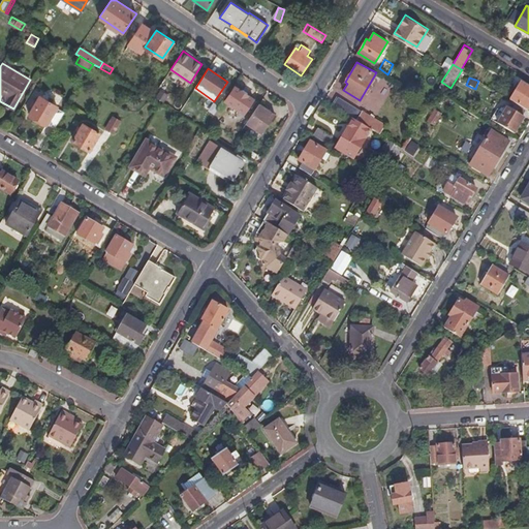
[(528,84),(521,80),(509,98),(527,110),(528,105),(528,84)]
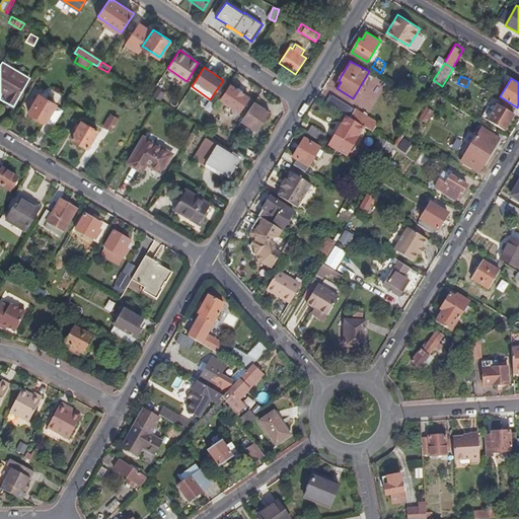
[(249,97),(231,85),(222,99),(240,112),(249,97)]
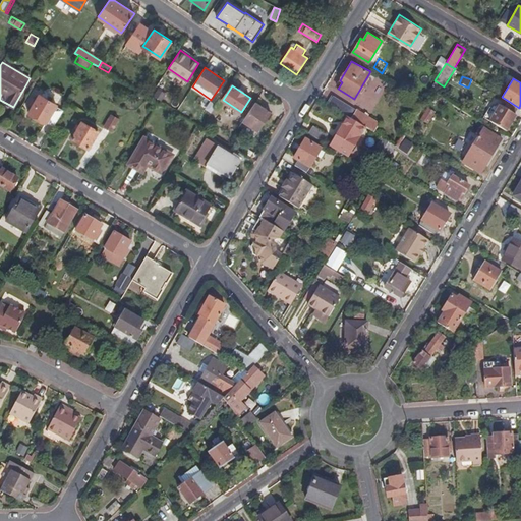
[(161,100),(165,94),(158,90),(154,96),(161,100)]
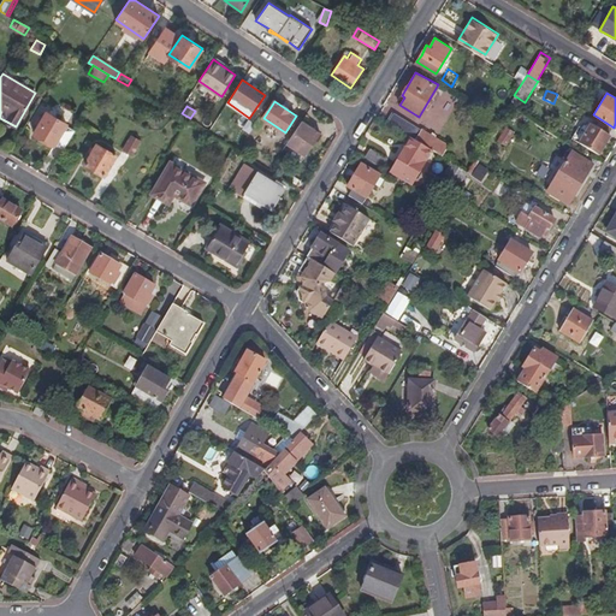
[(65,149),(75,131),(66,125),(66,124),(47,112),(42,119),(39,125),(34,134),(53,146),(54,143),(65,149)]
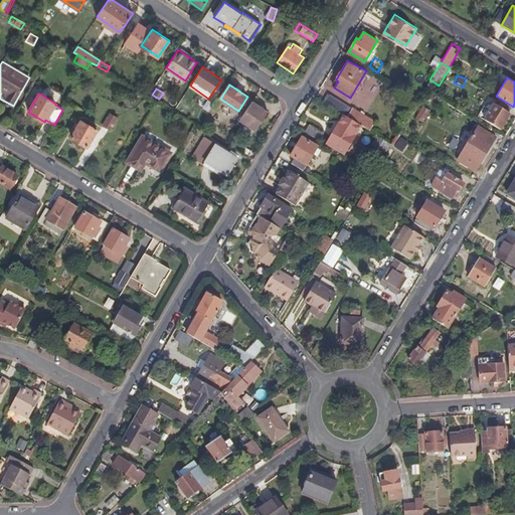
[(329,94),(324,102),(370,130),(376,121),(329,94)]
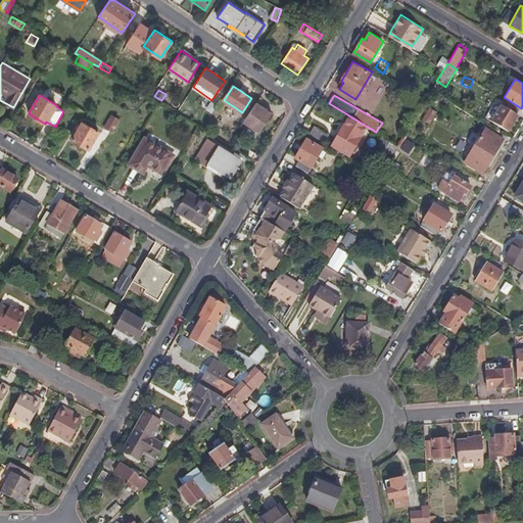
[(188,111),(184,109),(188,103),(184,100),(176,112),(184,117),(188,111)]
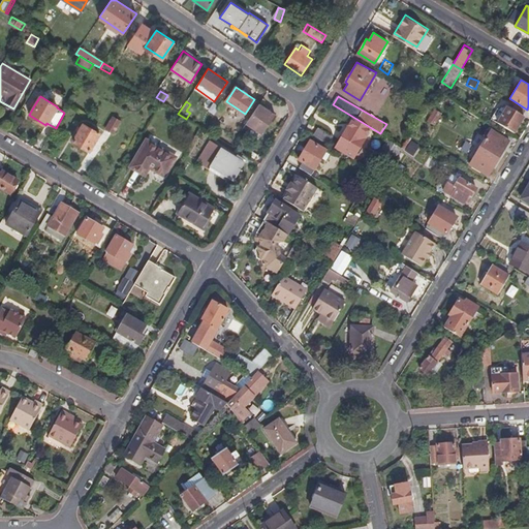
[(261,134),(275,115),(258,104),(246,123),(261,134)]
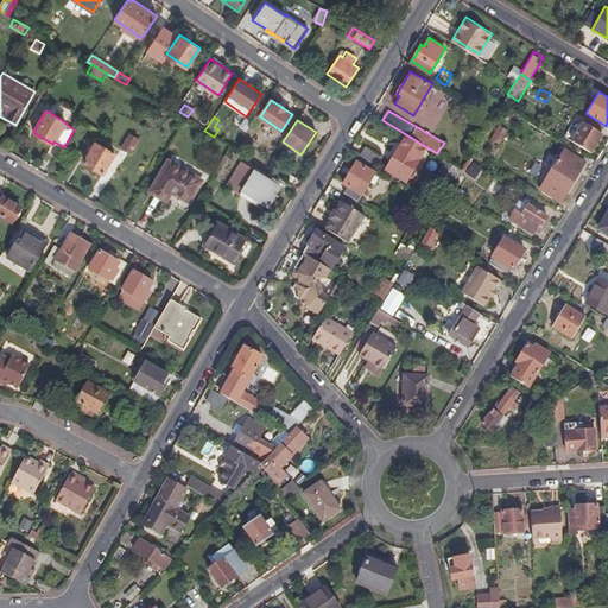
[(583,121),(571,139),(590,151),(602,133),(583,121)]
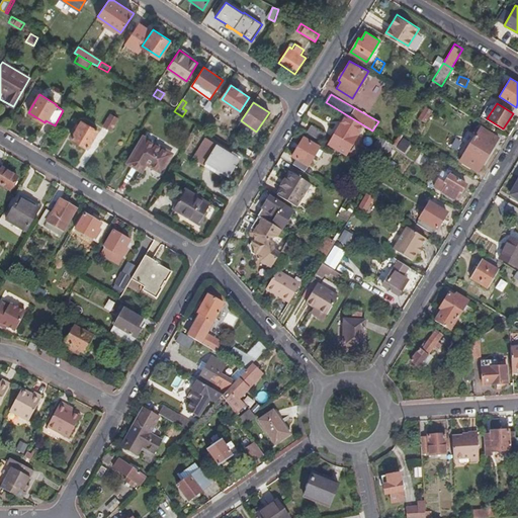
[(423,110),(419,115),(427,120),(430,114),(423,110)]
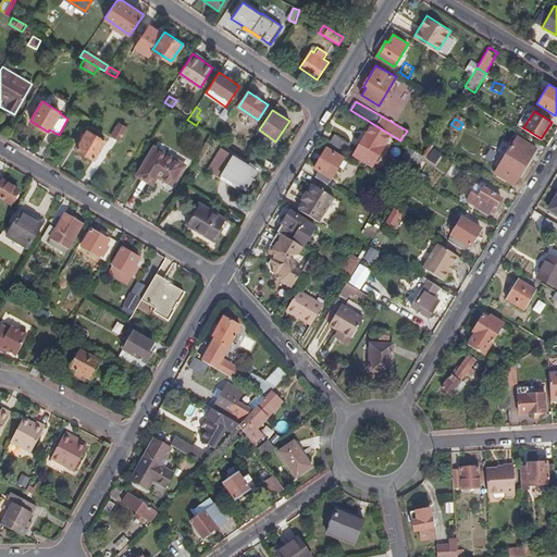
[(120,140),(125,130),(118,125),(111,136),(120,140)]
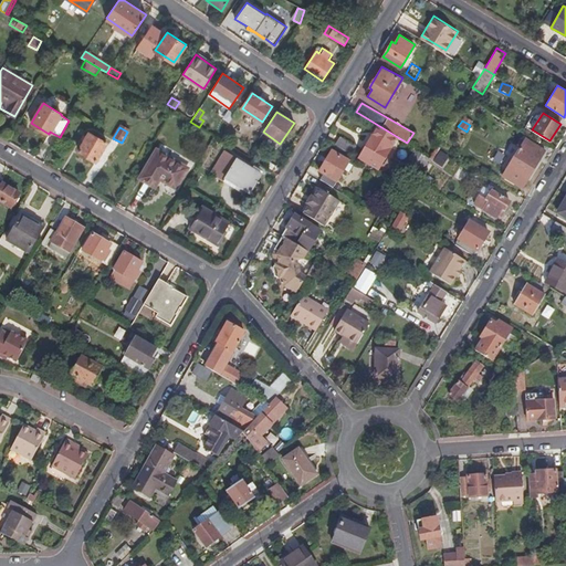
[(95,161),(106,143),(88,133),(79,152),(95,161)]
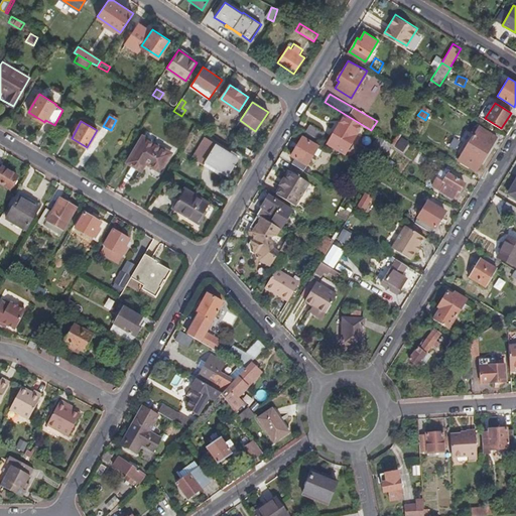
[(340,122),(328,142),(346,153),(357,133),(340,122)]
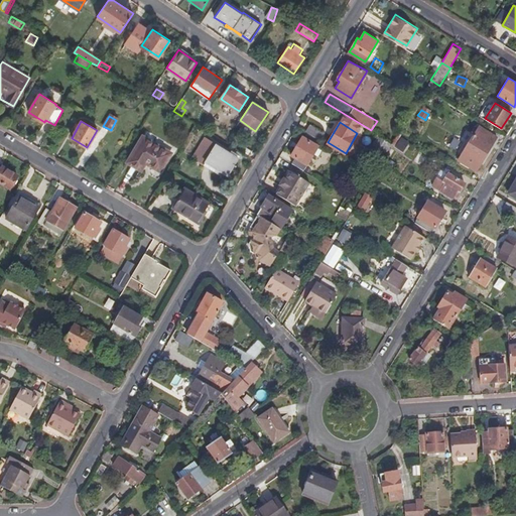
[(309,124),(305,130),(319,139),(323,132),(309,124)]
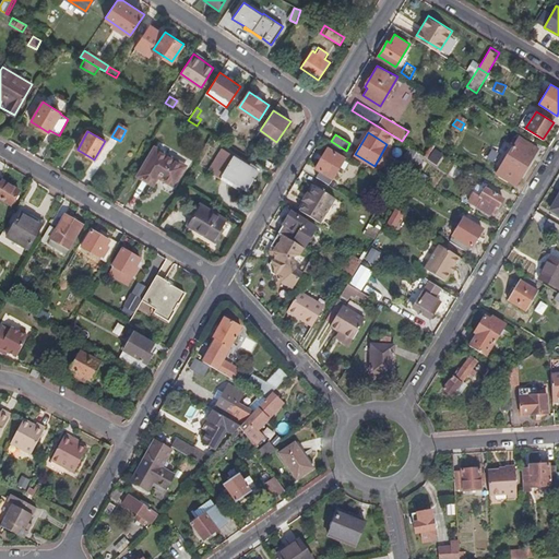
[(516,140),(513,145),(502,164),(521,175),(532,157),(525,153),(528,147),(516,140)]
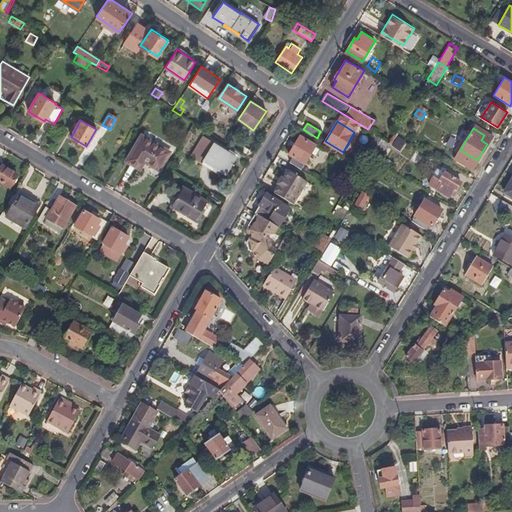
[(460,150),(470,133),(467,131),(457,149),(460,150)]
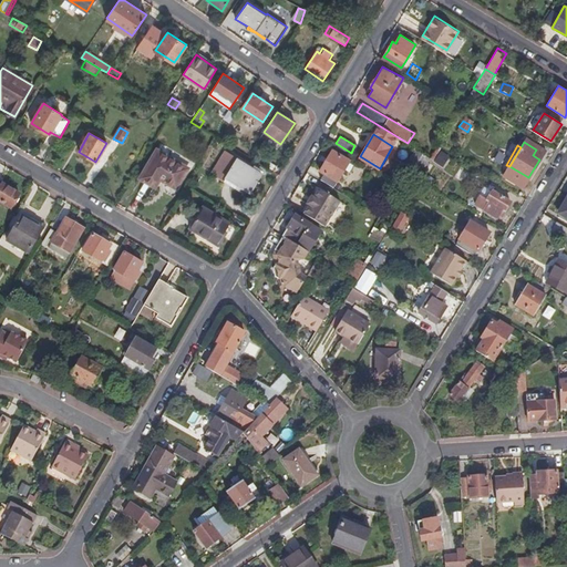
[(424,168),(431,157),(416,148),(411,161),(424,168)]
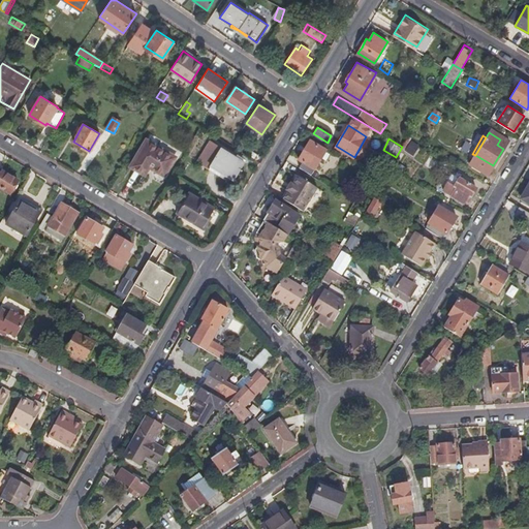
[(164,175),(175,157),(147,139),(130,165),(144,174),(149,165),(164,175)]
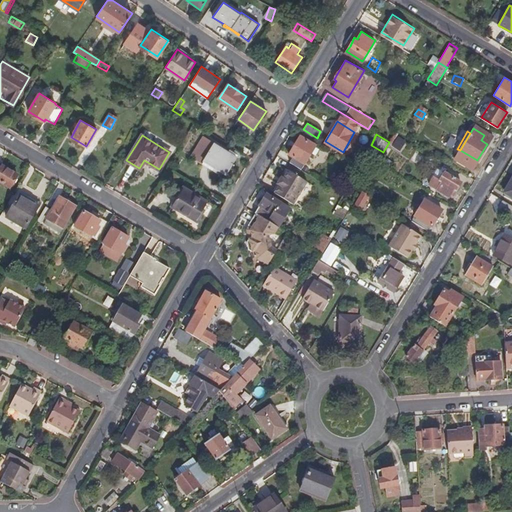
[(297,158),(294,164),(301,168),(315,144),(300,135),(289,153),(297,158)]
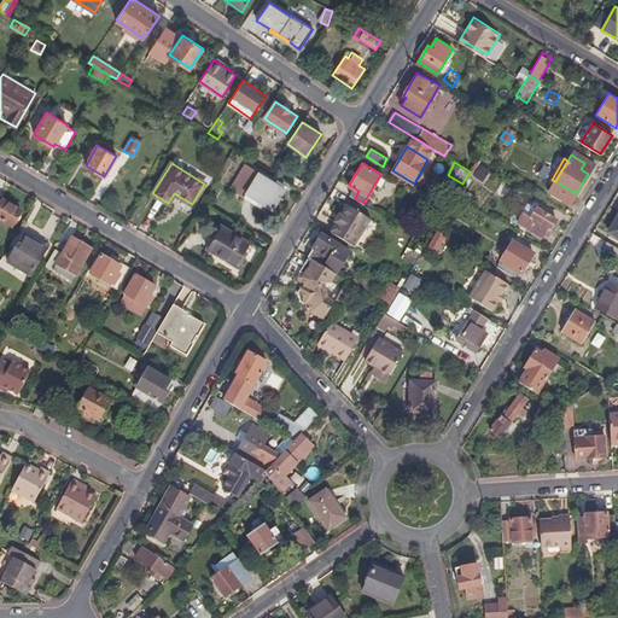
[(472,175),(485,182),(493,170),(478,163),(472,175)]
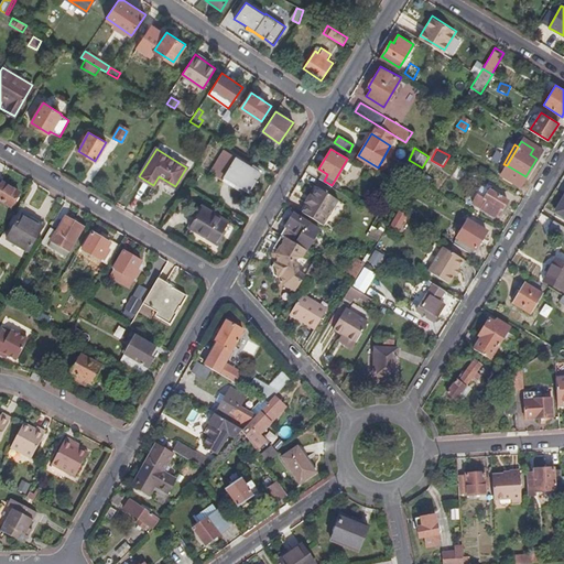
[(255,170),(228,153),(214,174),(234,186),(237,182),(242,186),(250,191),(261,174),(259,172),(260,170),(256,167),(255,170)]
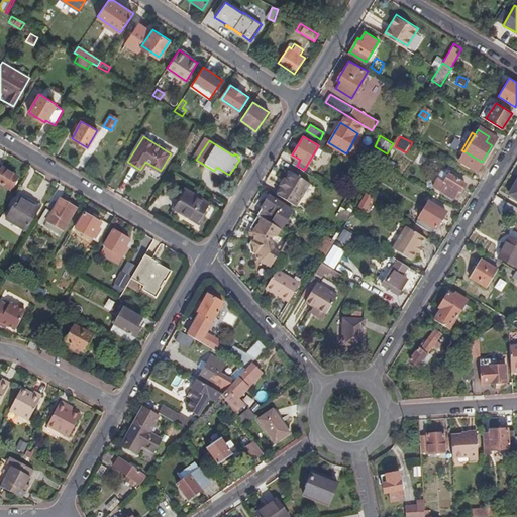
[(326,161),(332,149),(326,146),(320,158),(326,161)]
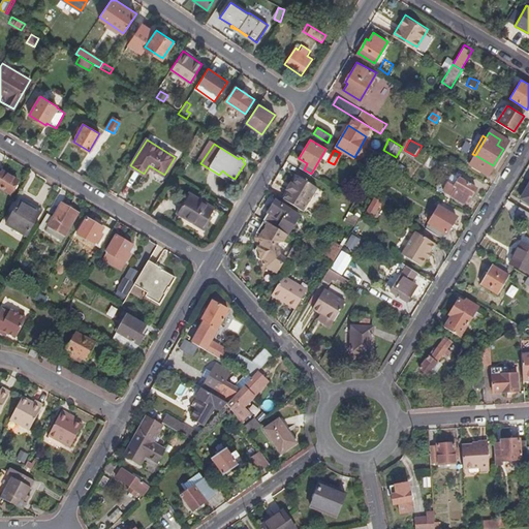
[(425,164),(433,169),(438,161),(430,156),(425,164)]
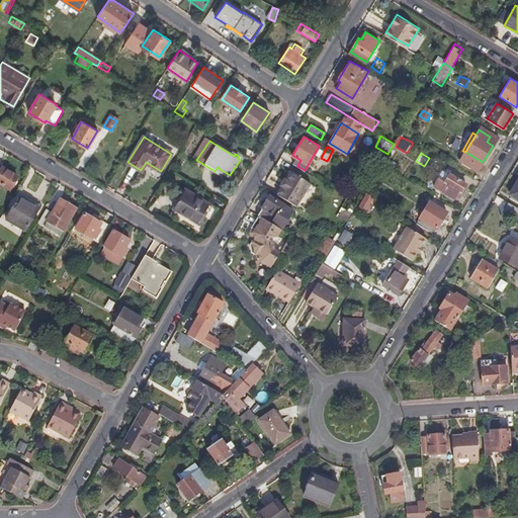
[(0,184),(9,189),(17,174),(4,166),(2,170),(0,168),(0,184)]
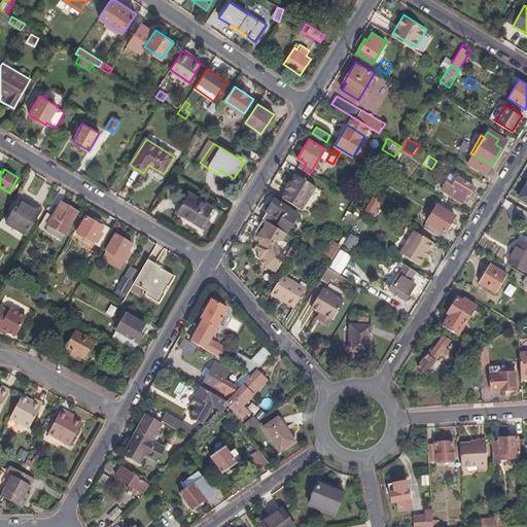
[(286,189),(282,197),(302,209),(316,185),(296,173),(291,181),(286,189)]
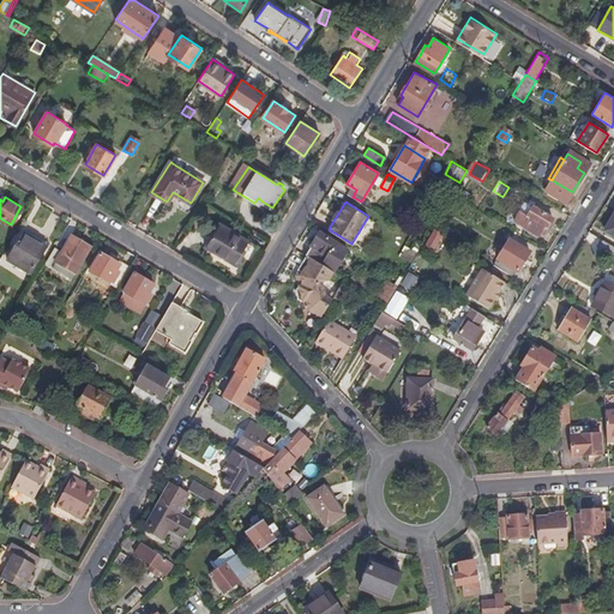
[(516,217),(524,222),(541,233),(546,226),(548,226),(554,216),(535,205),(530,215),(521,209),(516,217)]
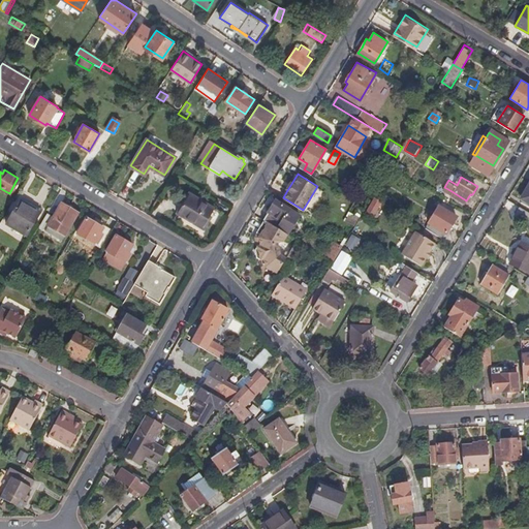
[(438,191),(446,196),(448,193),(440,187),(438,191)]
